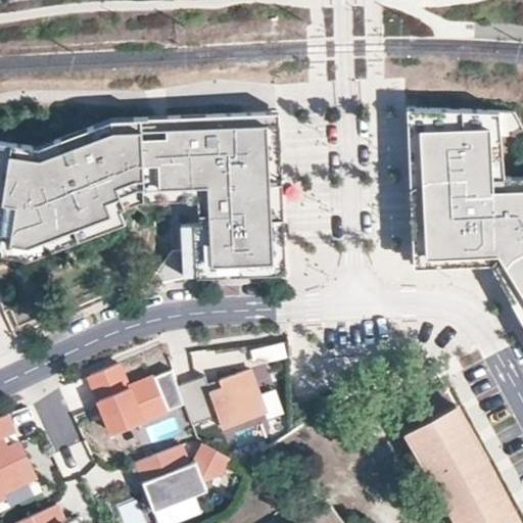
[(509,257),(501,267),(521,302),(522,301),(522,182),(511,183),(510,176),(502,176),(490,177),(488,149),(488,133),(514,132),(522,127),(514,110),(406,106),(407,119),(420,119),(429,136),(420,140),(428,156),(420,159),(428,177),(421,181),(429,198),(422,201),(431,219),(424,222),(432,238),(425,241),(431,255),(447,248),(492,246),(509,257)]
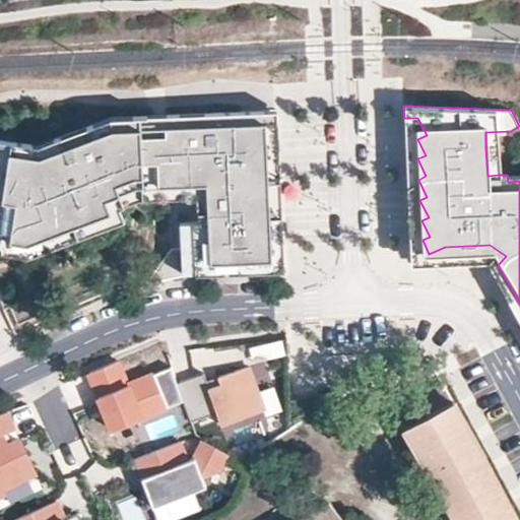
[(38,145),(0,139),(0,208),(1,208),(0,214),(0,253),(26,257),(124,219),(119,206),(139,199),(197,196),(198,221),(182,221),(184,274),(222,272),(284,270),(277,109),(111,117),(38,145)]
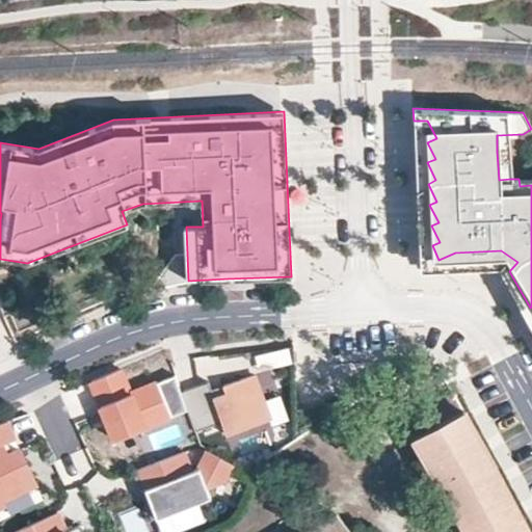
[(427,121),(414,121),(420,270),(499,267),(504,277),(509,271),(517,262),(501,250),(455,253),(439,260),(432,245),(440,242),(431,225),(439,222),(429,205),(436,202),(428,184),(435,180),(427,162),(435,159),(427,142),(436,138),(427,121)]
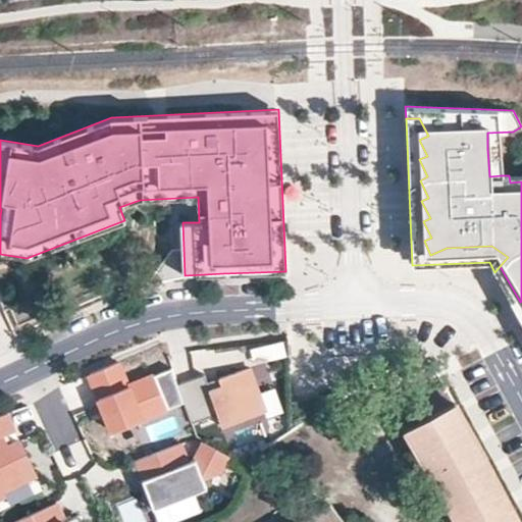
[(500,149),(487,149),(489,176),(501,175),(500,149)]
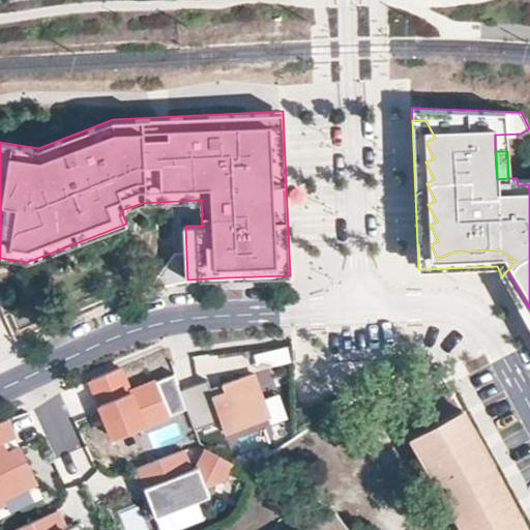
[(187,280),(186,253),(174,253),(149,288),(187,280)]
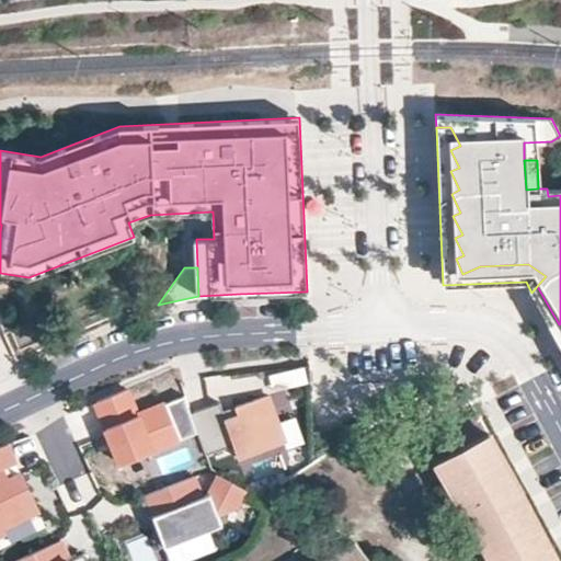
[(531,293),(560,346),(560,323),(559,324),(537,286),(531,293)]
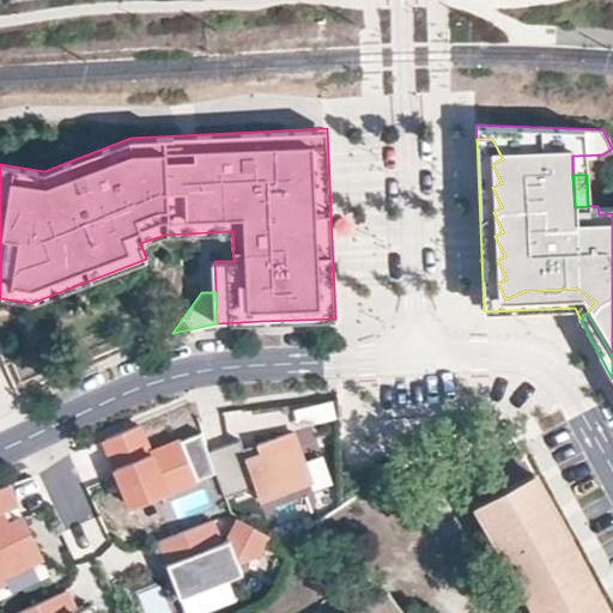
[(331,392),(290,401),(293,420),(334,412),(331,392)]
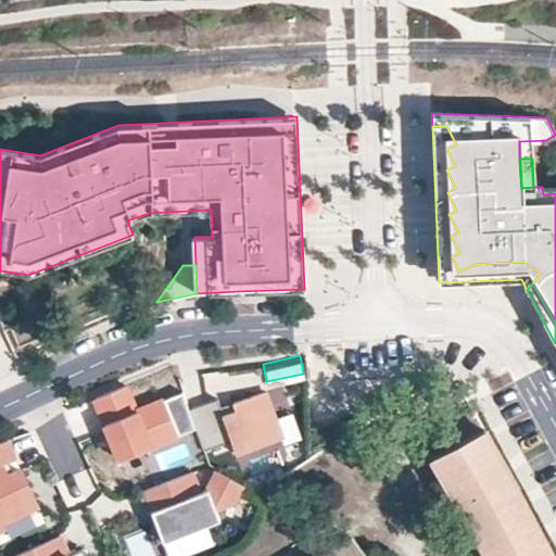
[(125,387),(95,400),(119,460),(178,436),(164,400),(136,412),(125,387)]
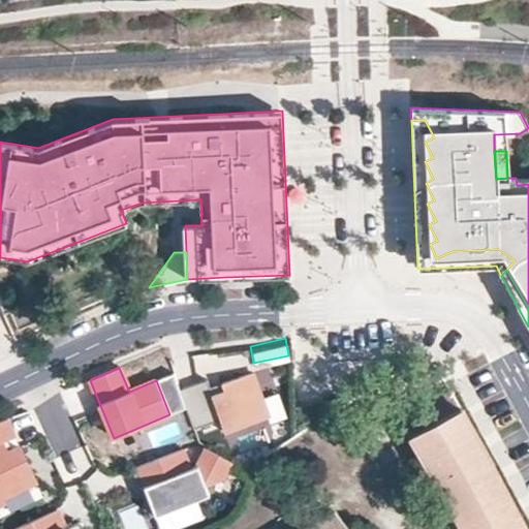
[(180,389),(193,428),(220,419),(224,433),(267,419),(252,374),(221,383),(223,391),(212,395),(210,387),(208,379),(180,389)]
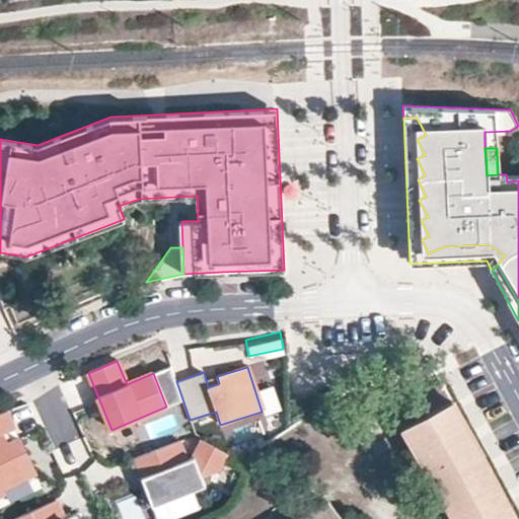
[(219,383),(217,376),(206,380),(208,387),(219,383)]
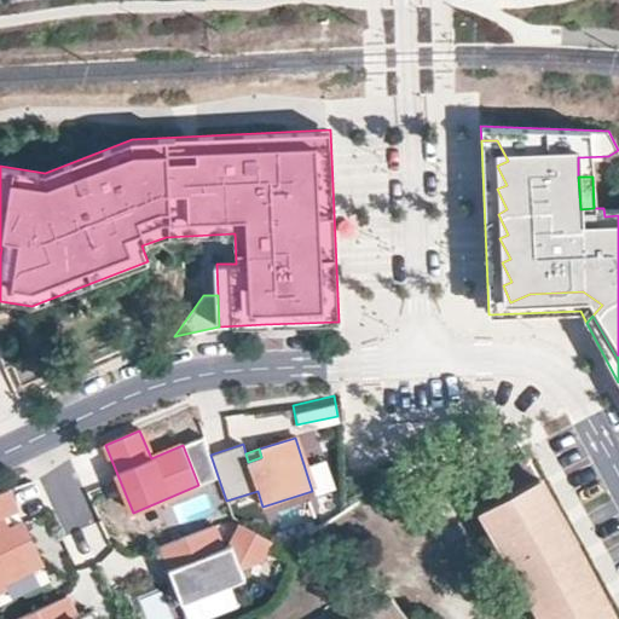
[(538,618),(615,618),(527,457),(495,472),(492,481),(469,493),(538,618)]
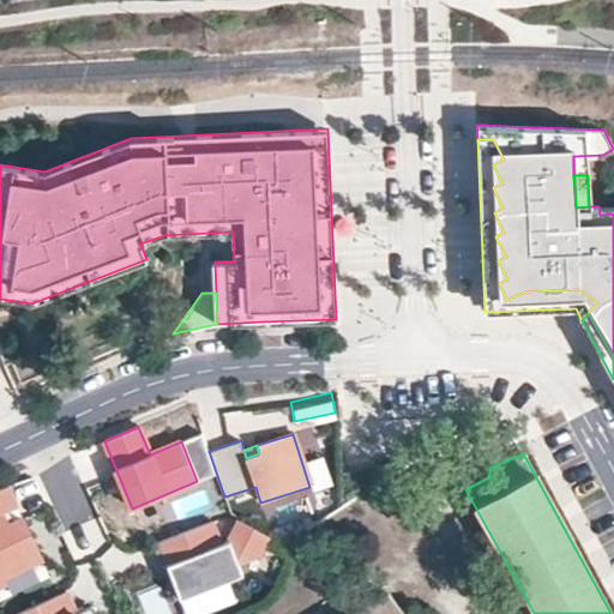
[(8,487),(0,488),(0,584),(2,584),(0,578),(41,560),(24,521),(17,523),(10,527),(2,511),(10,507),(17,505),(8,487)]
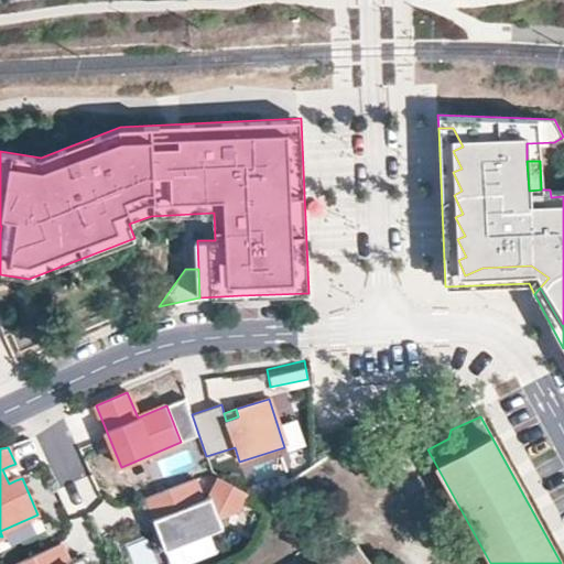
[(2,469),(9,484),(15,480),(9,466),(2,469)]
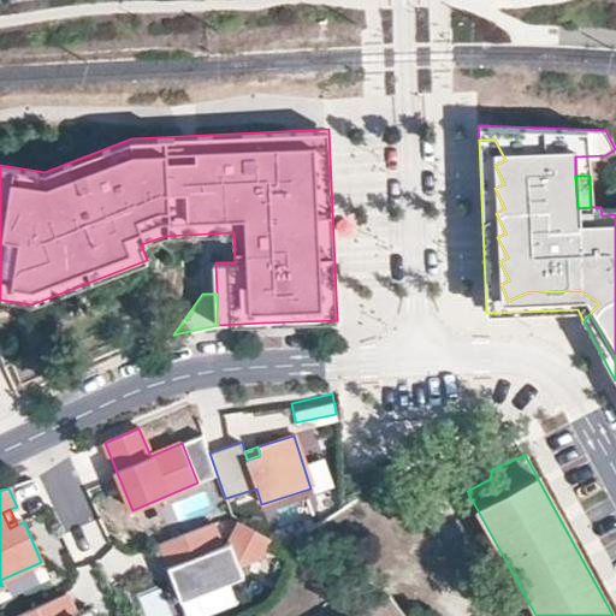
[(212,523),(161,543),(171,566),(167,567),(181,600),(244,575),(240,564),(259,556),(268,537),(241,522),(231,542),(221,545),(212,523)]
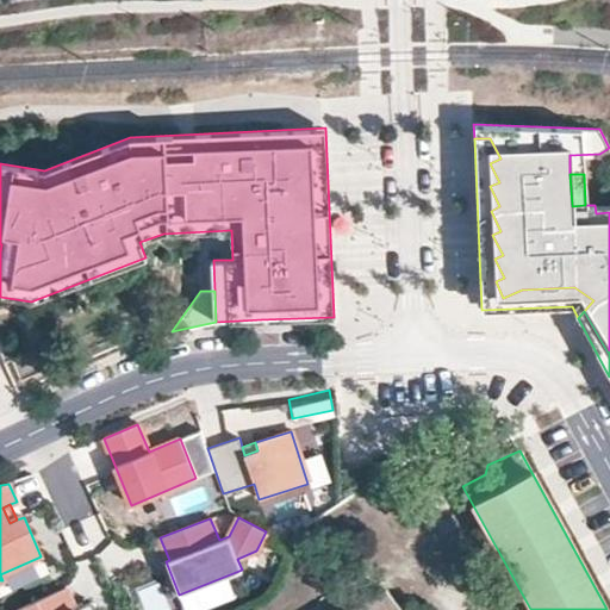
[(160,537),(151,541),(174,597),(179,595),(166,561),(169,560),(160,537)]
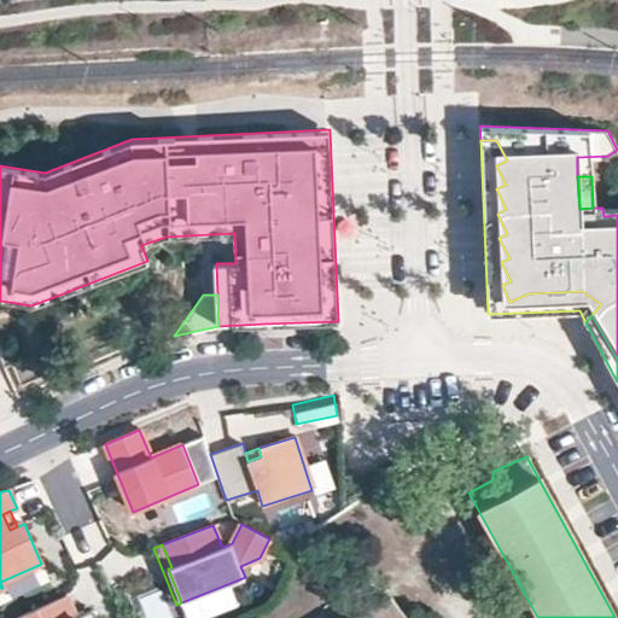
[(65,596),(16,617),(95,617),(92,611),(75,617),(65,596)]
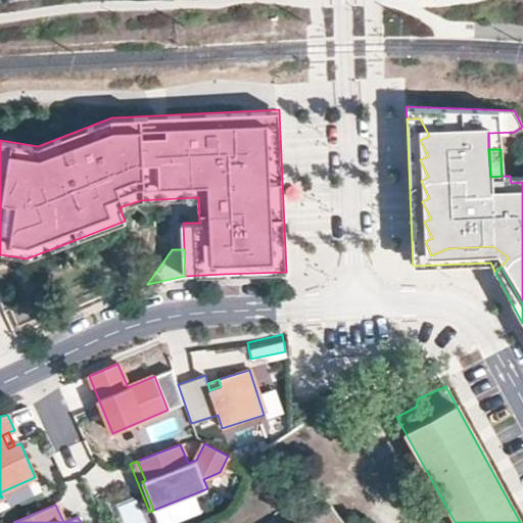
[(343,522),(330,508),(303,521),(299,522),(343,522)]
